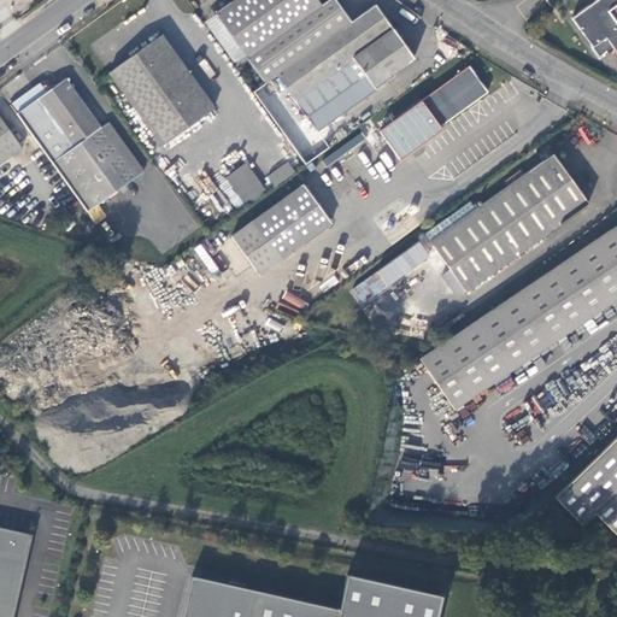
[(248,57),(250,58),(322,6),(317,0),(235,0),(216,13),(246,58),(248,57)]
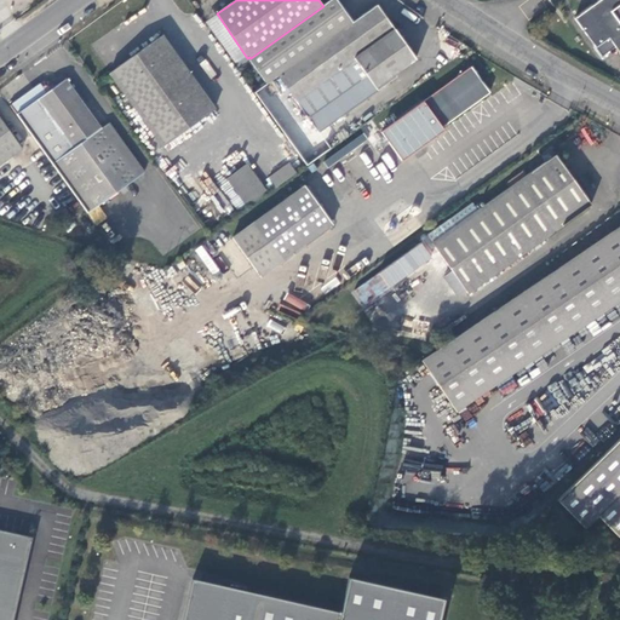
[(344,10),(337,0),(331,0),(323,6),(251,58),(259,70),(344,10)]
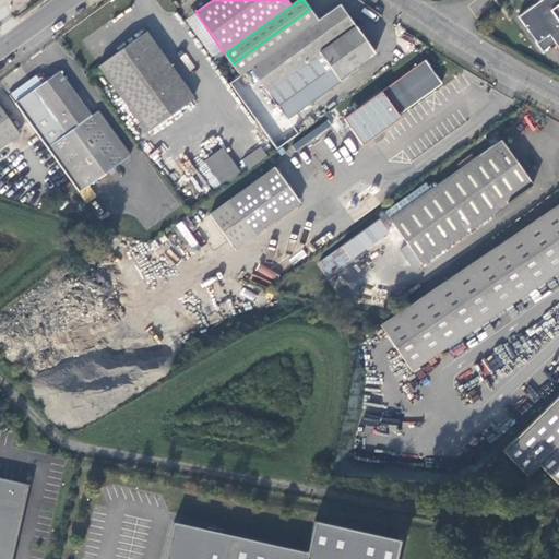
[(554,44),(558,50),(558,0),(540,0),(516,18),(542,52),(554,44)]
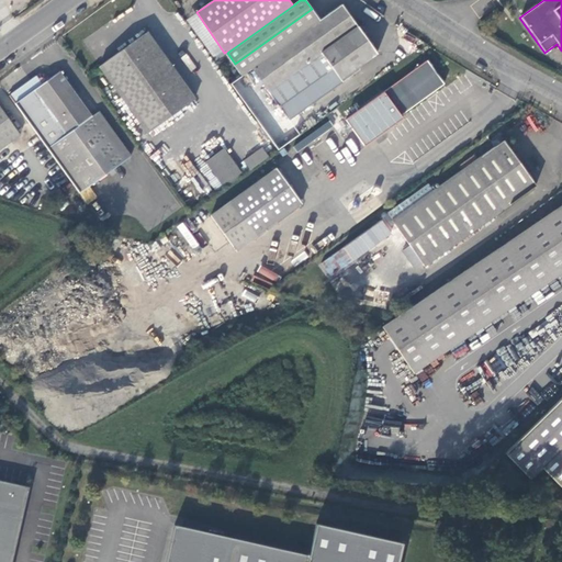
[(322,21),(312,9),(235,64),(243,77),(254,69),(289,117),(290,121),(349,78),(347,76),(378,54),(343,6),(322,21)]
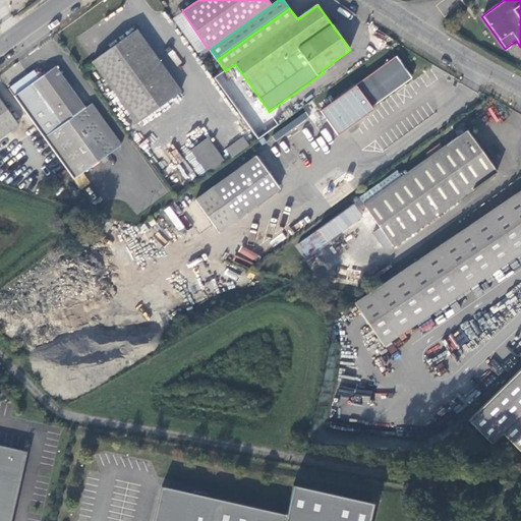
[(136,122),(148,115),(181,92),(137,31),(93,61),(136,122)]
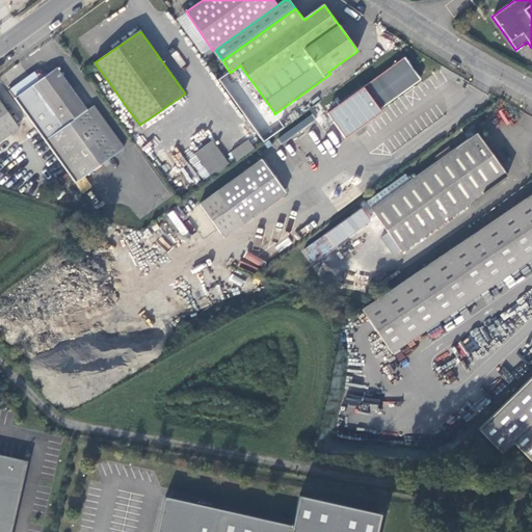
[(375,100),(381,108),(421,78),(406,58),(358,92),(367,105),(375,100)]
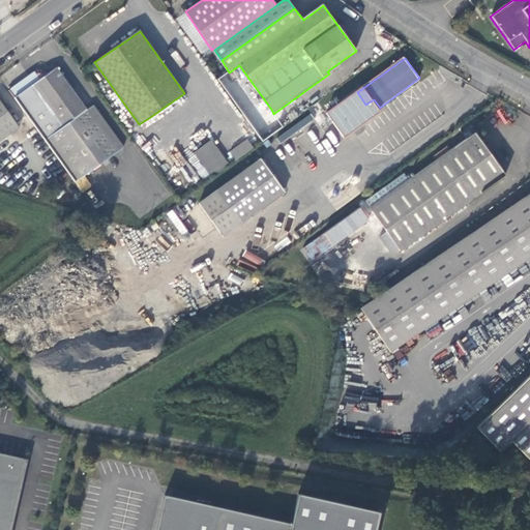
[(239,65),(229,72),(262,118),(272,111),(239,65)]
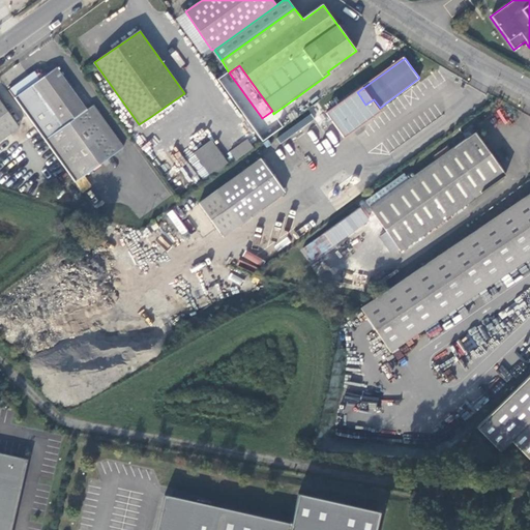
[(36,69),(9,91),(83,192),(91,185),(85,176),(122,148),(92,106),(86,111),(55,68),(46,75),(43,70),(36,69)]
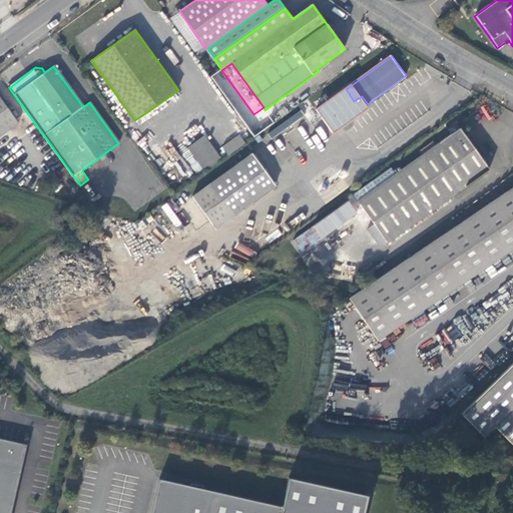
[(0,136),(21,121),(0,93),(0,136)]
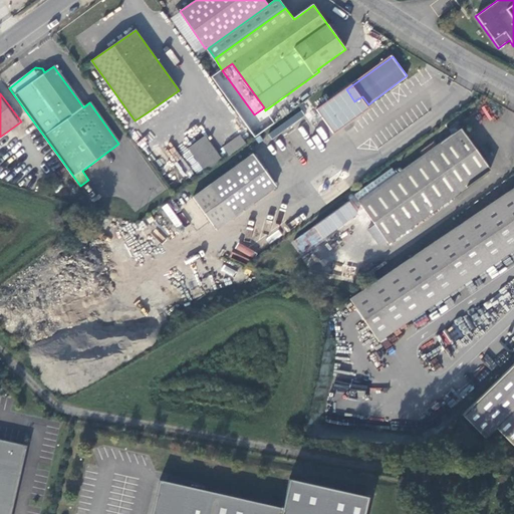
[(323,106),(338,129),(349,120),(333,99),(323,106)]
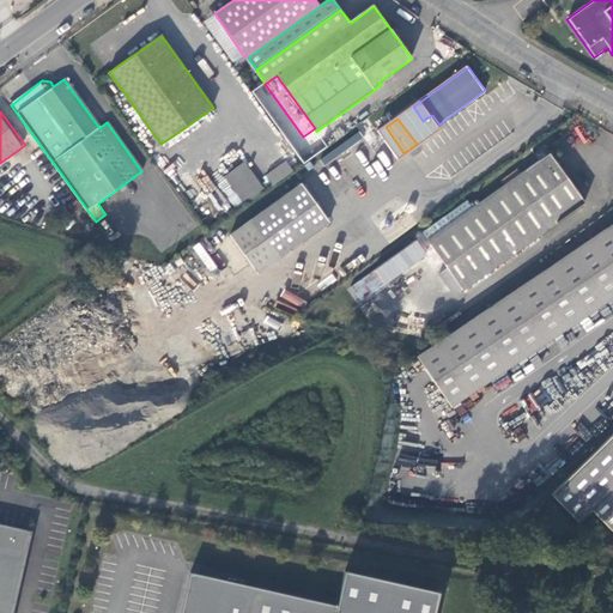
[(326,164),(349,149),(344,141),(321,158),(326,164)]
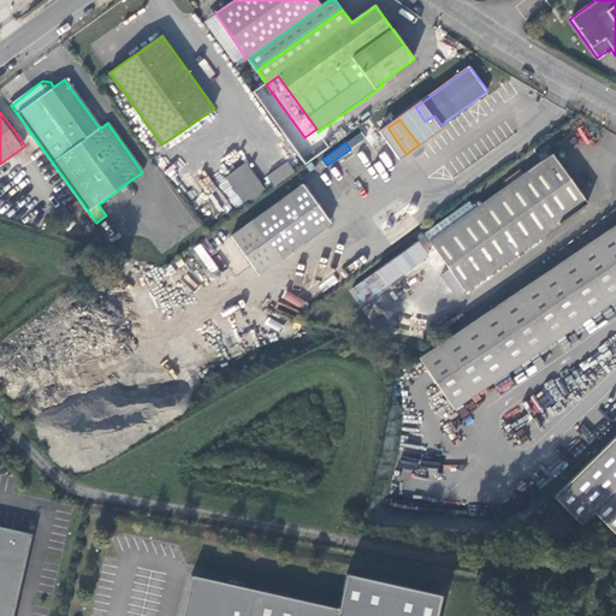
[(431,242),(466,292),(590,203),(554,154),(431,242)]
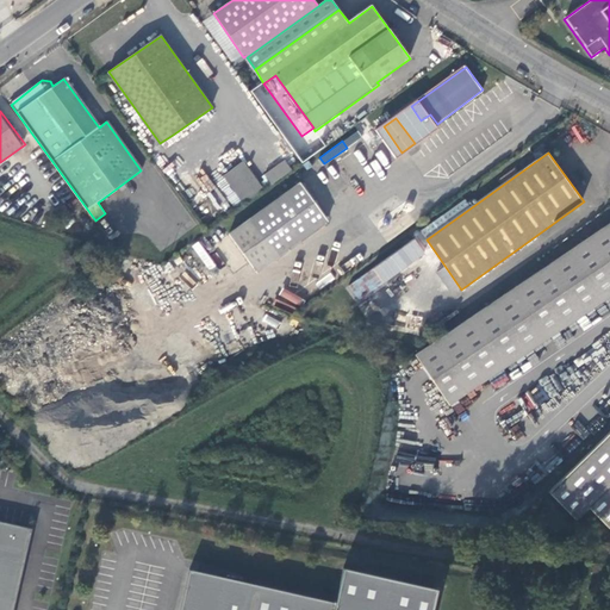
[(286,160),(266,174),(273,184),(293,169),(286,160)]
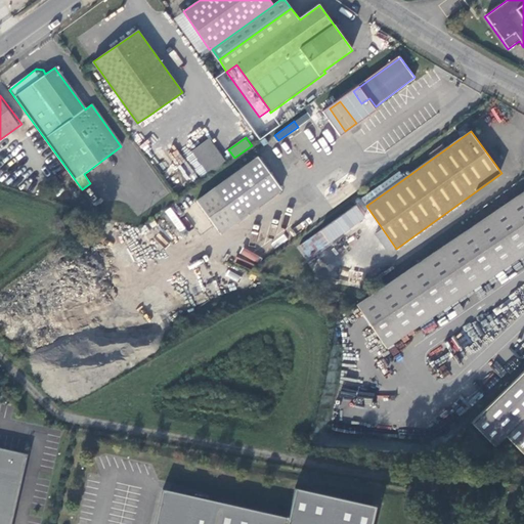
[(227,163),(210,138),(192,150),(210,175),(227,163)]
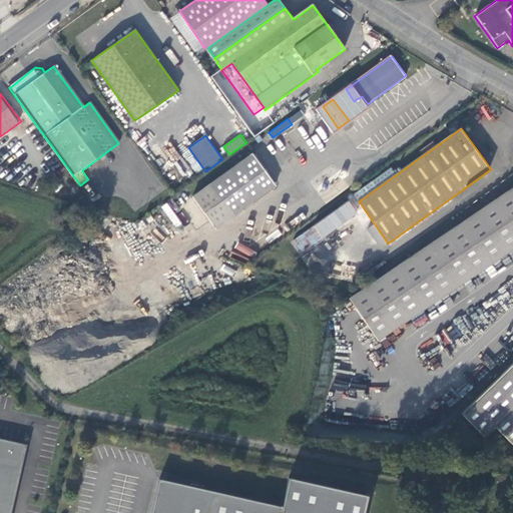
[(193,195),(216,227),(276,186),(252,153),(193,195)]
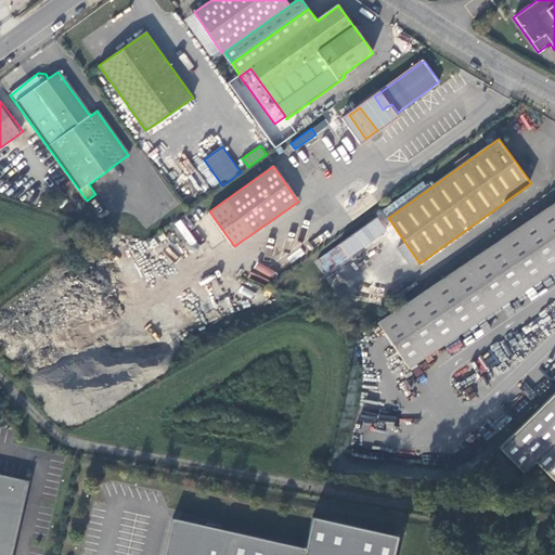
[(554,204),(379,323),(410,368),(554,269),(554,204)]
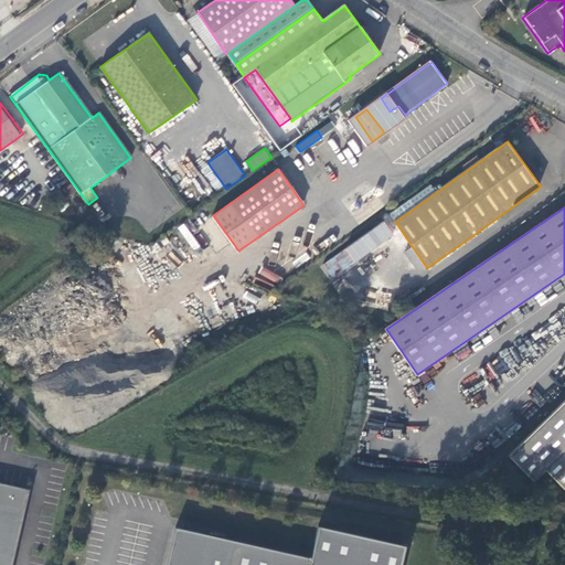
[(183,247),(193,259),(203,253),(194,240),(183,247)]
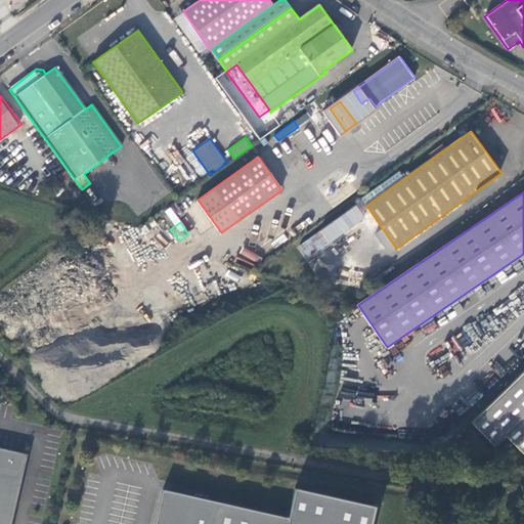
[(523,372),(473,423),(496,446),(507,436),(523,451),(523,372)]
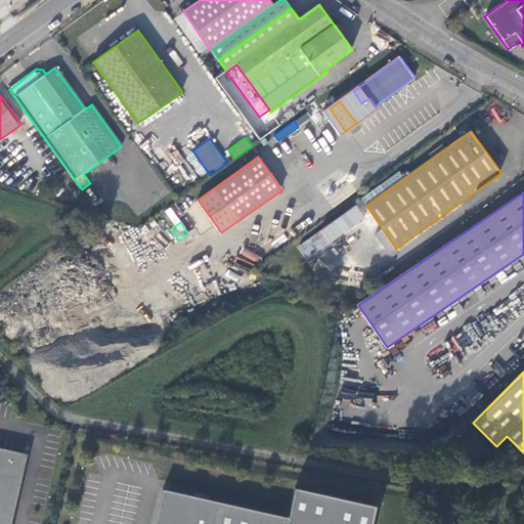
[(9,523),(26,453),(0,448),(0,523),(9,523)]
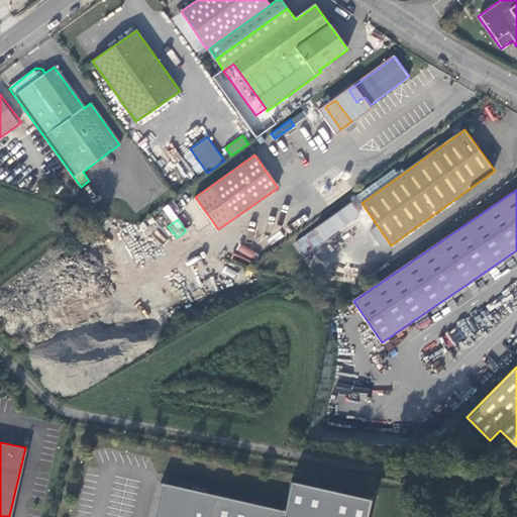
[(292,511),(168,484),(159,516),(372,516),(376,501),(299,482),(292,511)]
